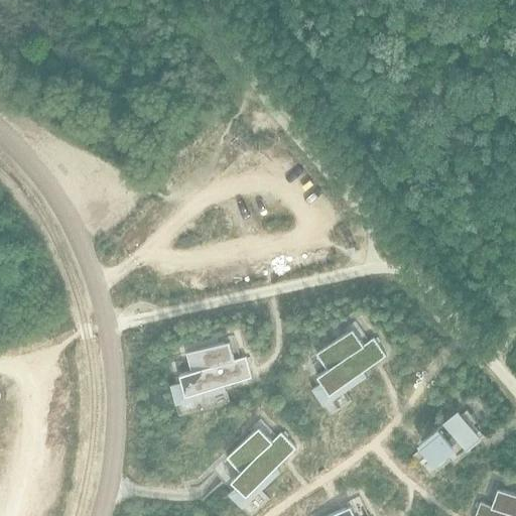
[(353,328),(316,353),(327,369),(364,344),(353,328)]
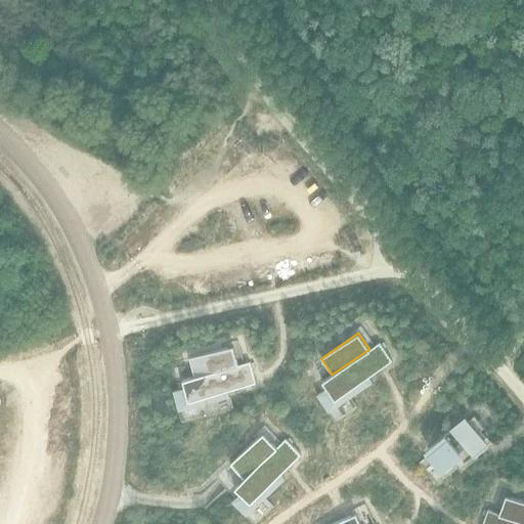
[(332,375),(322,381),(326,388),(335,399),(342,394),(392,360),(384,349),(380,342),(369,349),(332,375)]
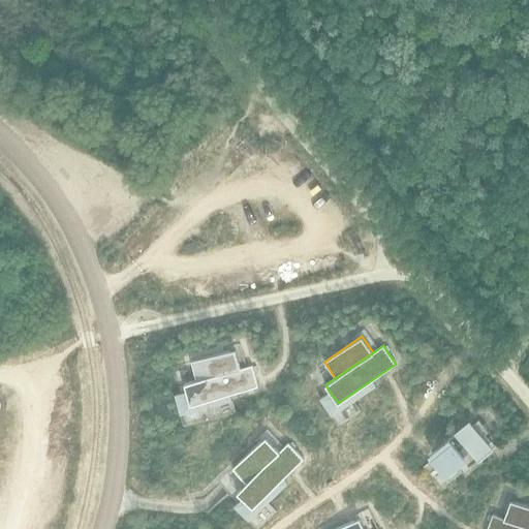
[(236,348),(191,361),(196,379),(241,368),(236,348)]
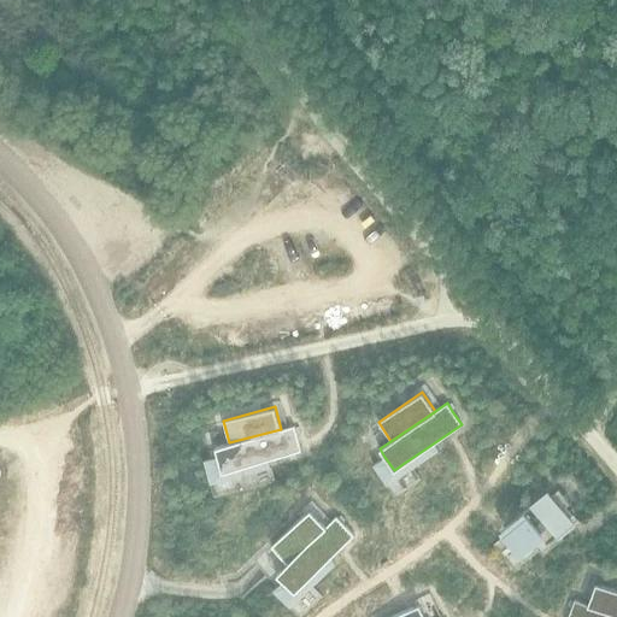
[(229,442),(215,446),(217,456),(222,471),(231,469),(300,451),(297,435),(294,425),(281,429),(229,442)]
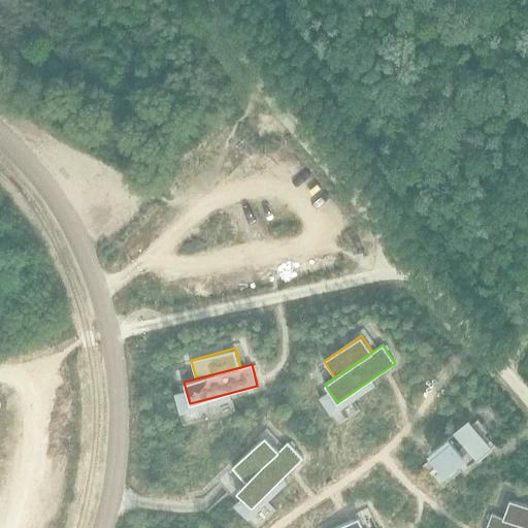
[(468,421),(431,452),(446,469),(463,455),(460,451),(467,444),(470,449),(483,439),(468,421)]
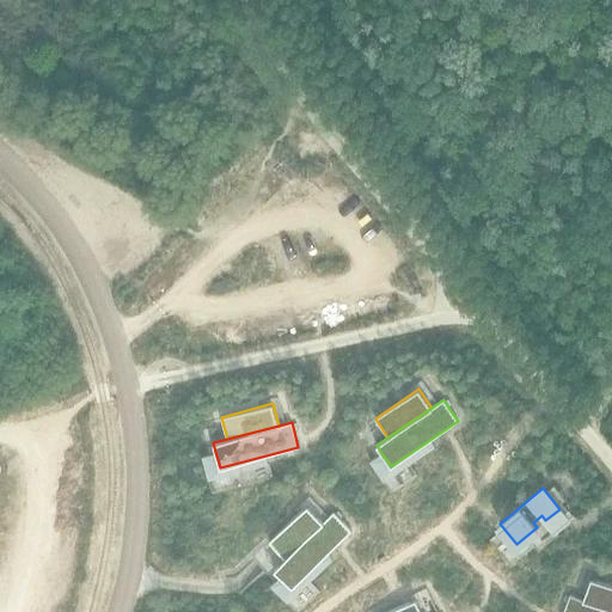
[(307,505),(269,540),(285,557),(323,521),(307,505)]
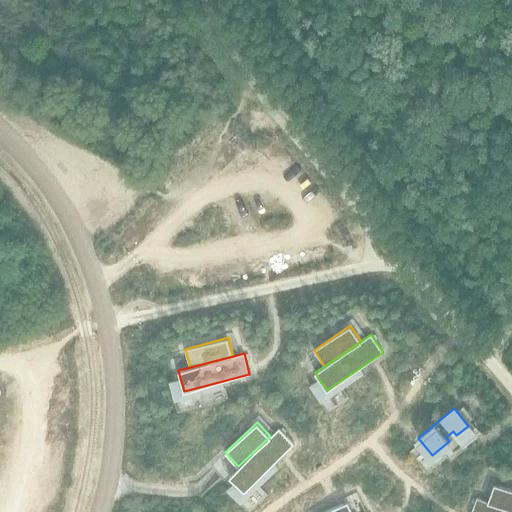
[(238,466),(229,474),(235,481),(244,490),(250,484),(287,450),(294,444),(284,434),(279,428),(270,436),(238,466)]
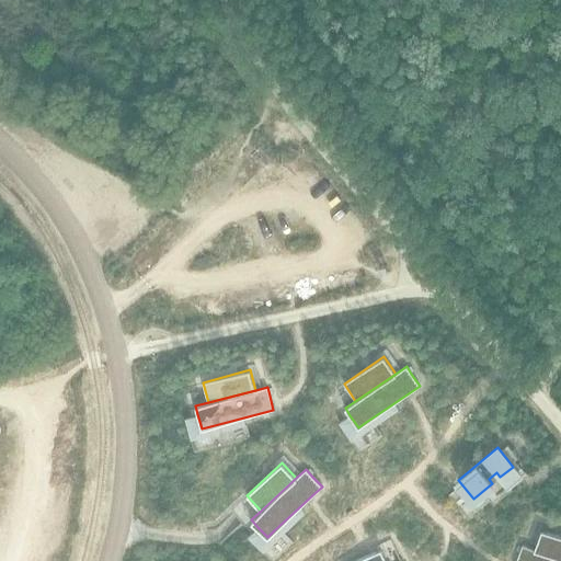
[(560,536),(541,529),(534,549),(560,559),(560,536)]
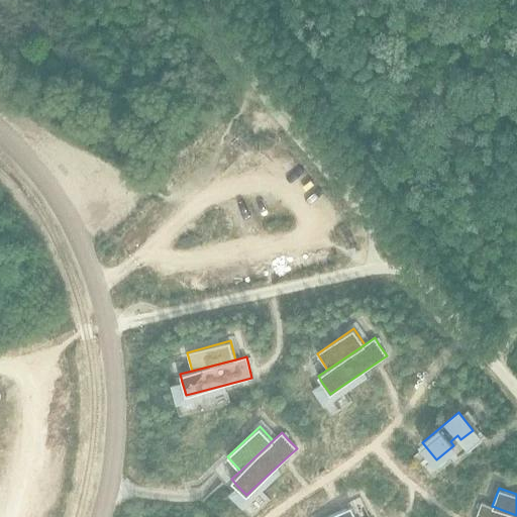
[(481,502),(475,516),(516,516),(516,515),(492,506),(481,502)]
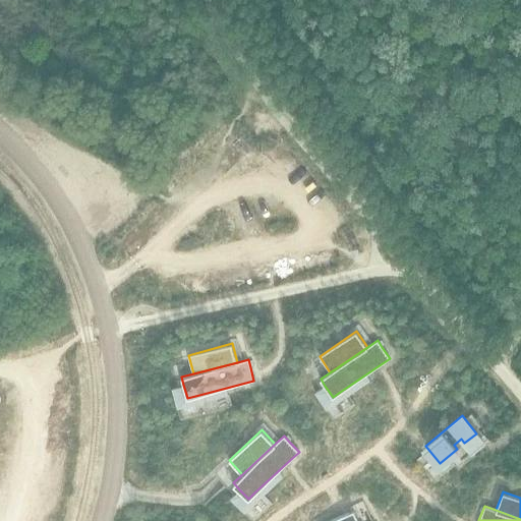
[(359,520),(354,509),(328,520),(359,520)]
